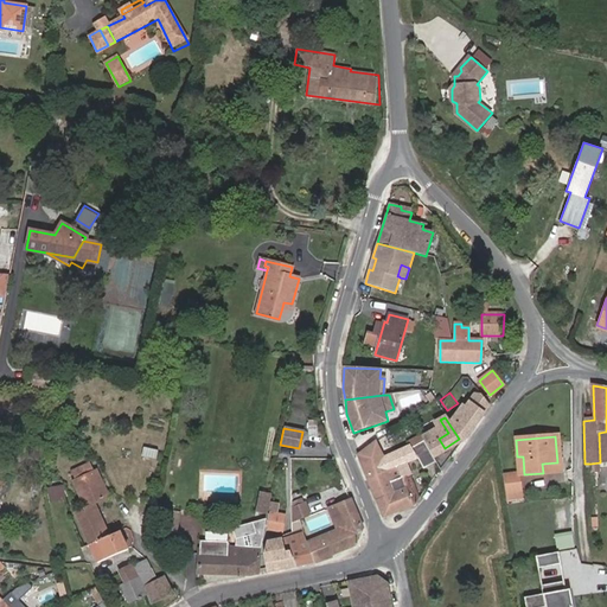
[(34,438),(30,457),(43,459),(46,440),(34,438)]
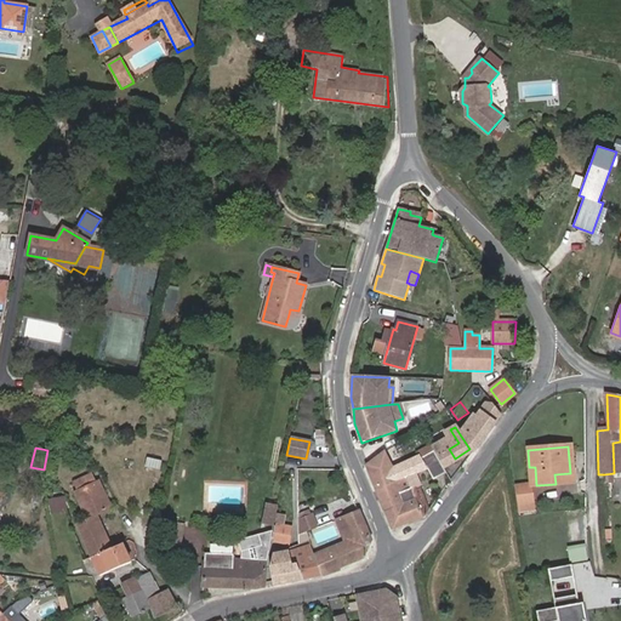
[(385,451),(368,466),(385,508),(394,503),(393,500),(400,496),(399,493),(410,488),(417,484),(414,474),(399,482),(385,451)]
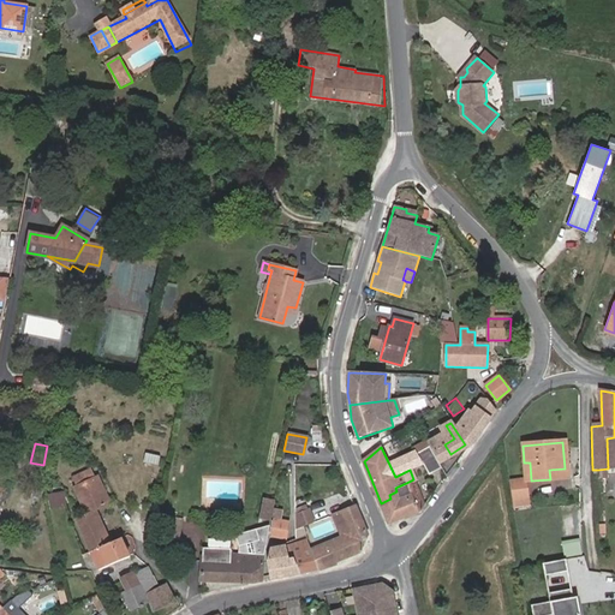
[(429,475),(442,469),(430,447),(417,454),(423,464),(428,473),(429,475)]
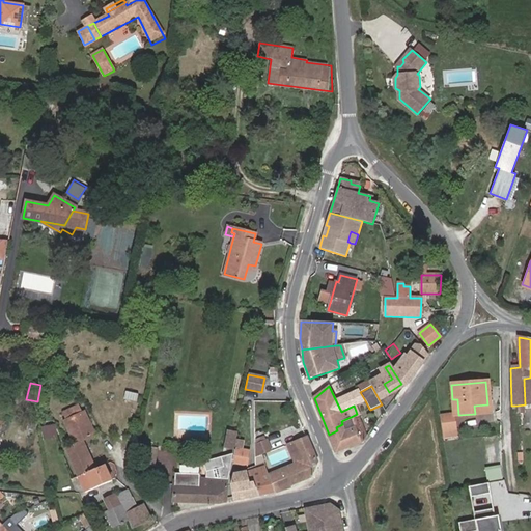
[(488,413),(487,404),(474,406),(475,414),(488,413)]
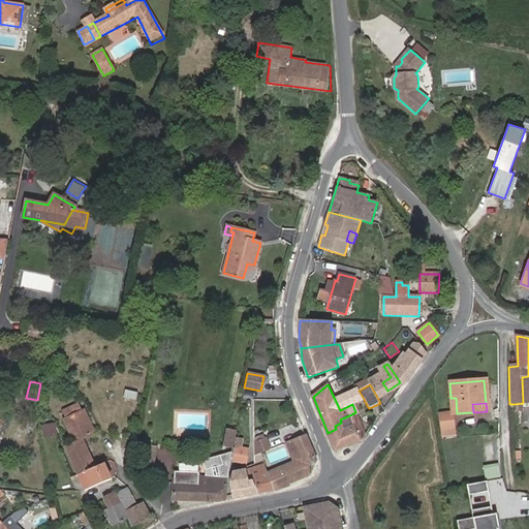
[(65,446),(79,474),(95,467),(82,438),(94,432),(85,410),(64,419),(74,442),(65,446)]
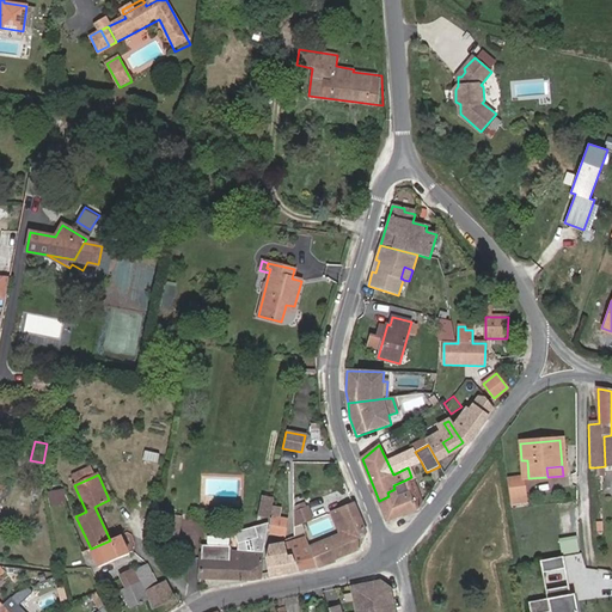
[(404,481),(412,503),(421,501),(411,477),(404,481)]
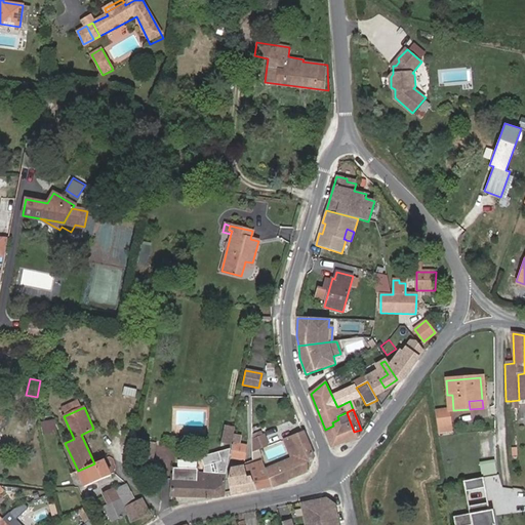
[(438,427),(450,426),(449,413),(449,411),(449,410),(436,411),(438,427)]
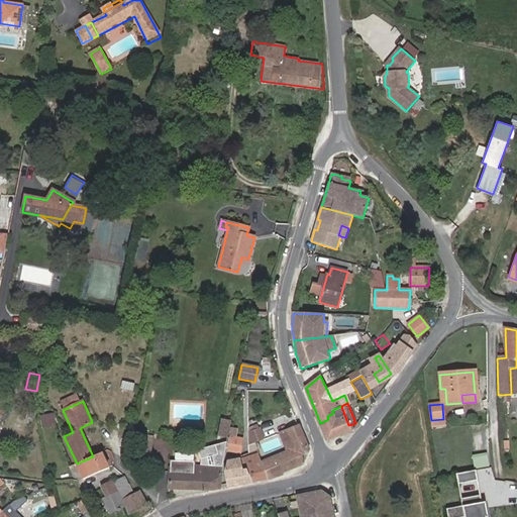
[(327,440),(351,431),(348,425),(341,406),(332,410),(333,413),(327,416),(328,419),(320,423),(327,440)]
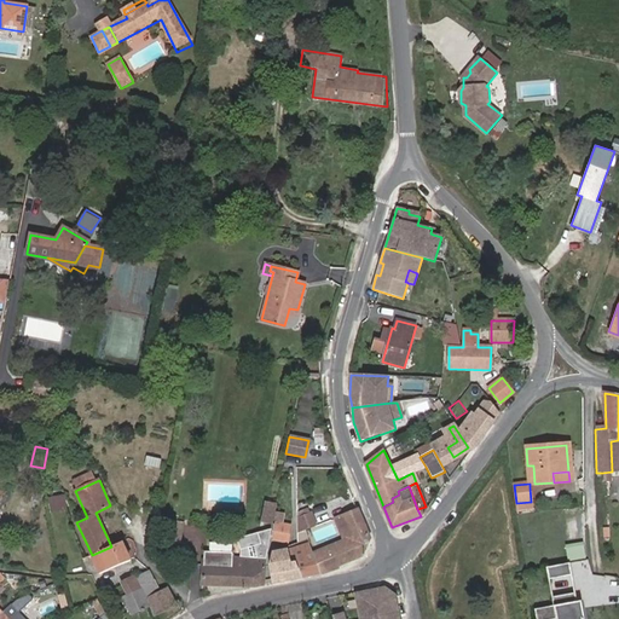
[(52,497),(55,510),(64,509),(62,496),(52,497)]
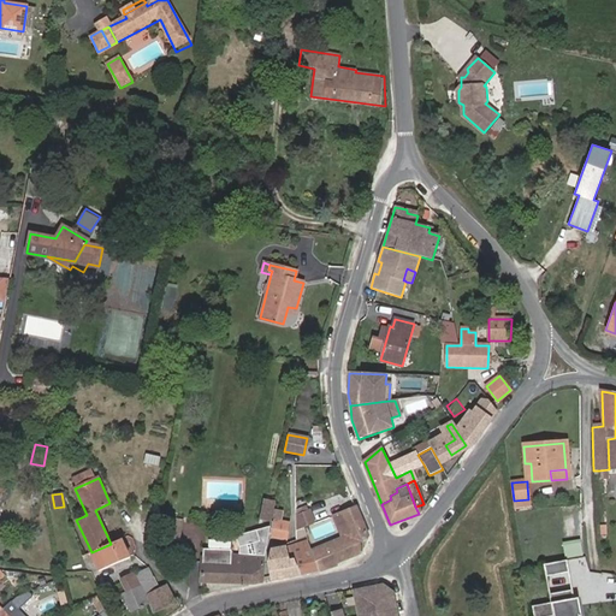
[(270,523),(273,505),(264,504),(260,521),(270,523)]
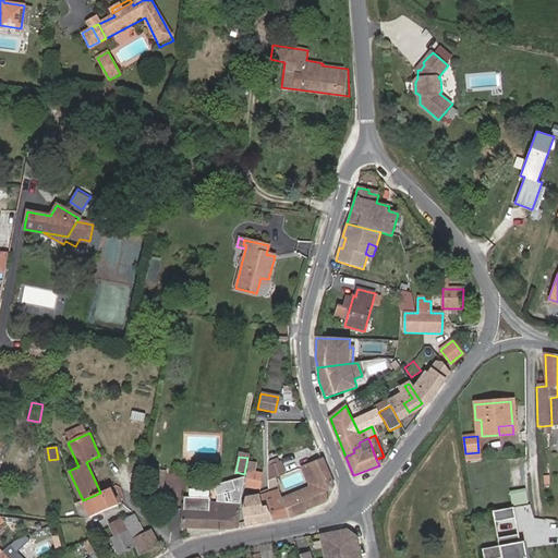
[(298,493),(304,509),(326,501),(325,498),(329,496),(335,485),(332,480),(328,470),(324,459),(303,468),(311,487),(298,493)]
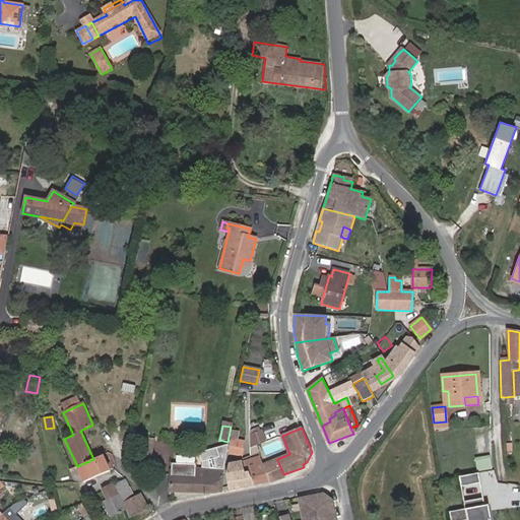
[(267,442),(262,431),(250,436),(250,446),(250,450),(267,442)]
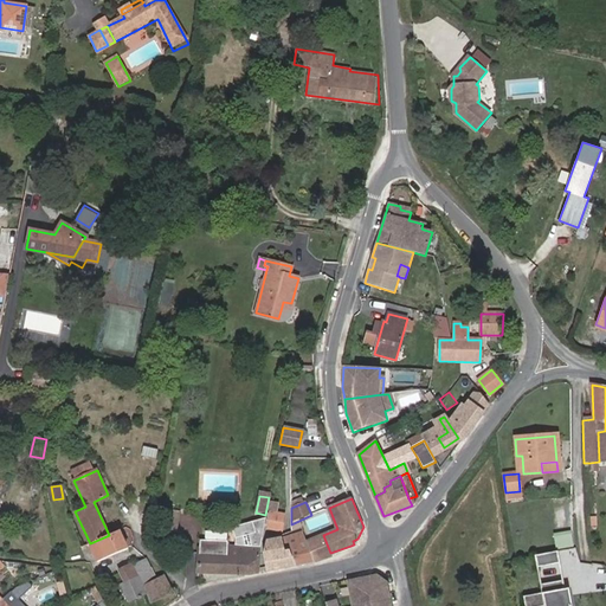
[(270,511),(266,526),(281,528),(283,514),(270,511)]
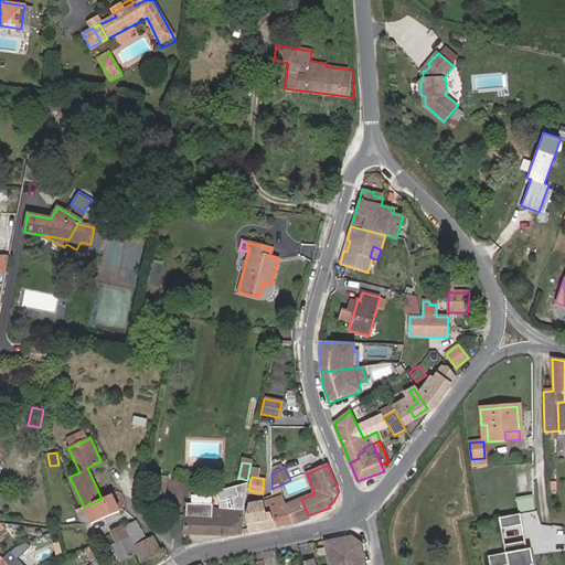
[(163,502),(168,480),(153,478),(150,500),(163,502)]
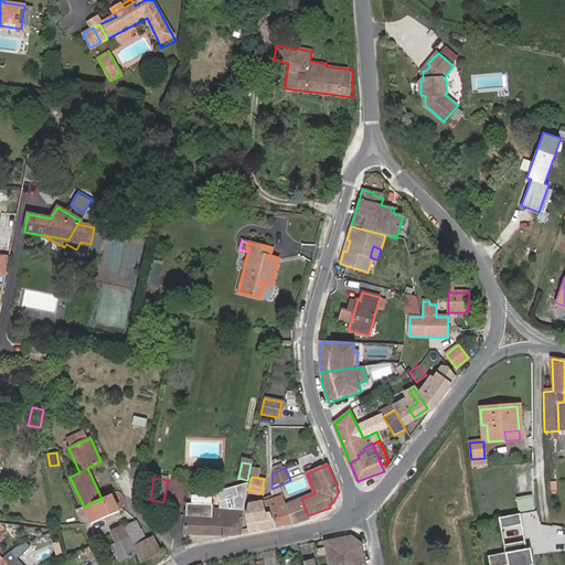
[(240,534),(242,509),(246,484),(215,491),(219,502),(217,508),(211,508),(184,505),(184,516),(183,533),(236,535),(240,534)]
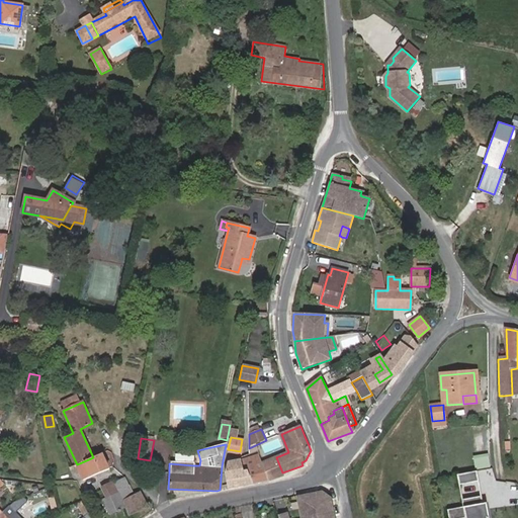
[(77,464),(83,480),(108,468),(101,454),(93,457),(77,464)]
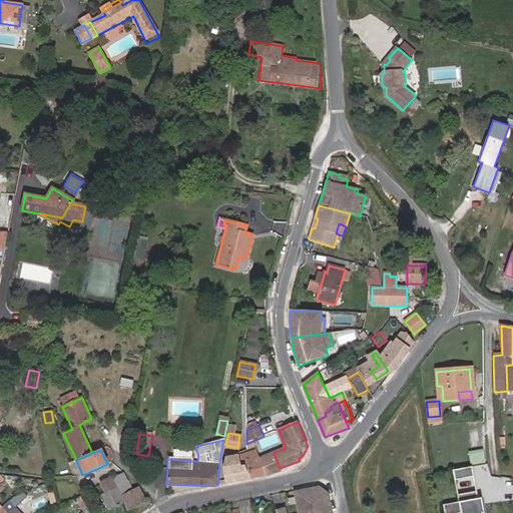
[(246,466),(250,479),(266,476),(260,459),(255,450),(247,452),(238,455),(242,467),(246,466)]
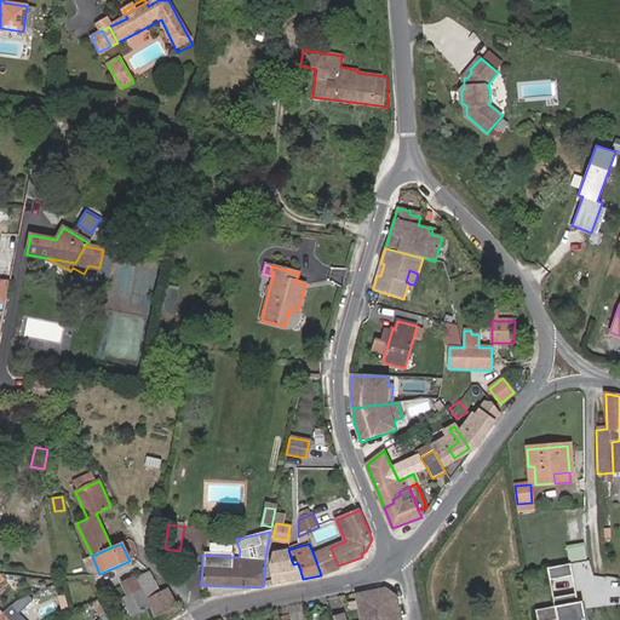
[(338,566),(331,547),(314,555),(321,575),(323,575),(339,569),(338,566)]
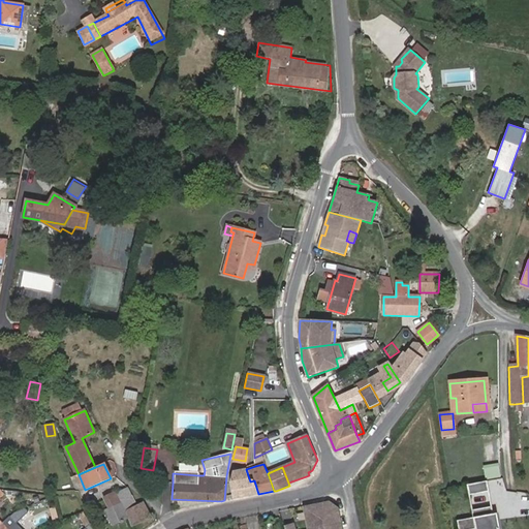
[(230,484),(232,499),(258,494),(254,480),(250,481),(246,469),(234,471),(230,484)]
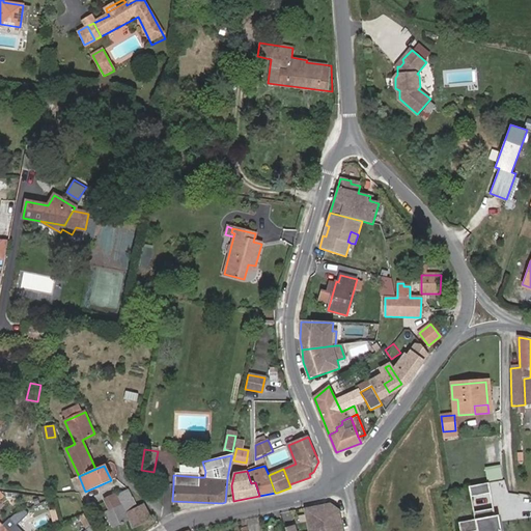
[(490,493),(487,482),(470,485),(472,496),(490,493)]
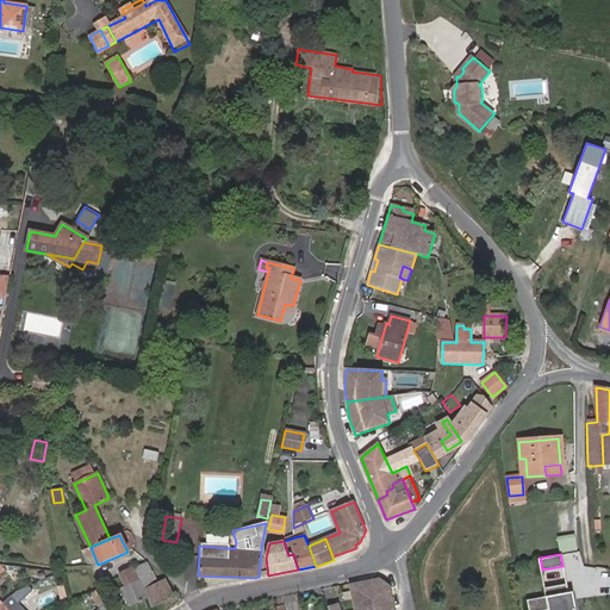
[(157,583),(147,562),(135,568),(139,578),(144,589),(157,583)]
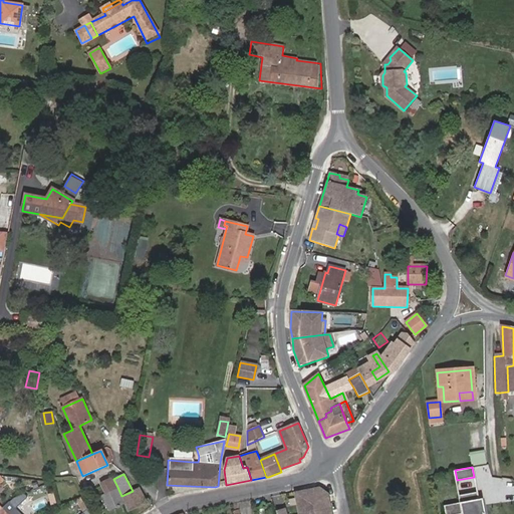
[(100,483),(102,486),(105,493),(117,487),(113,479),(112,477),(100,483)]
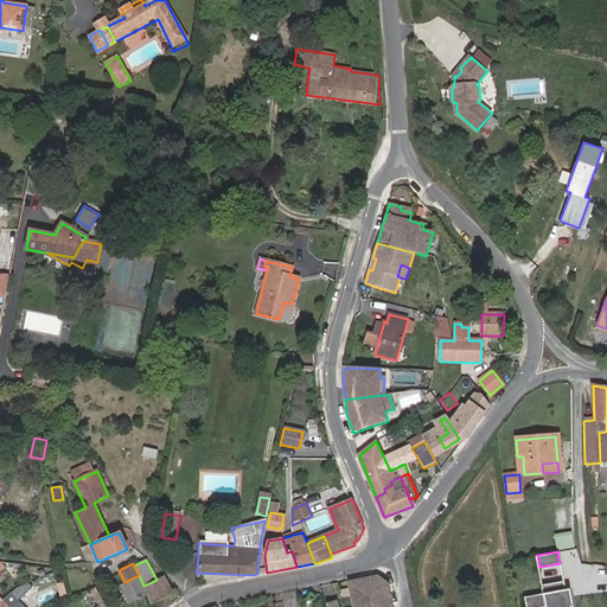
[(0,601),(1,600),(0,598),(0,581),(11,592),(16,587),(19,583),(4,567),(1,569),(0,567),(0,601)]
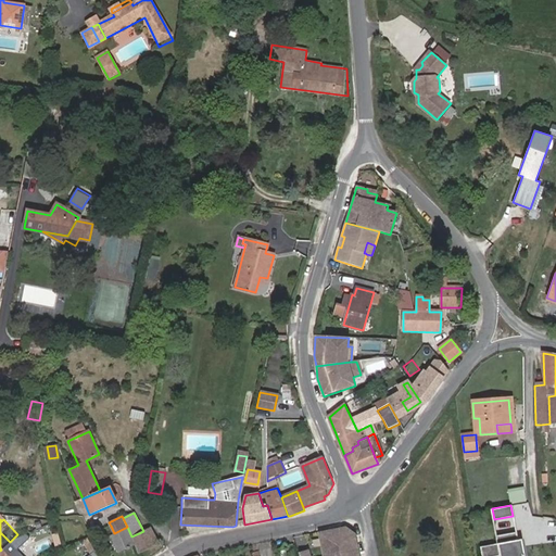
[(54,526),(38,531),(43,545),(46,545),(47,548),(61,544),(54,526)]
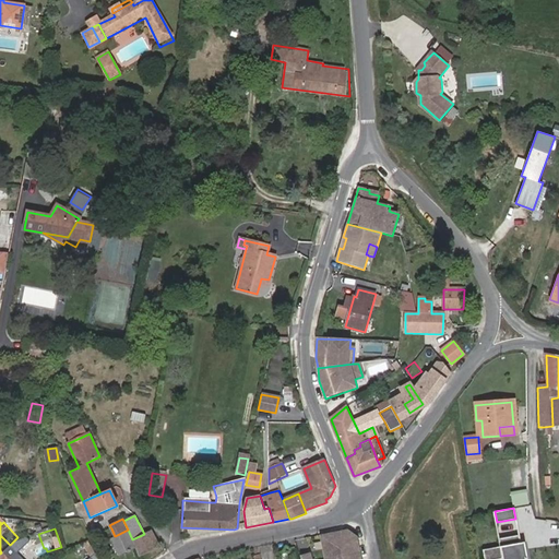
[(128,530),(115,536),(110,538),(118,556),(135,547),(132,539),(128,530)]
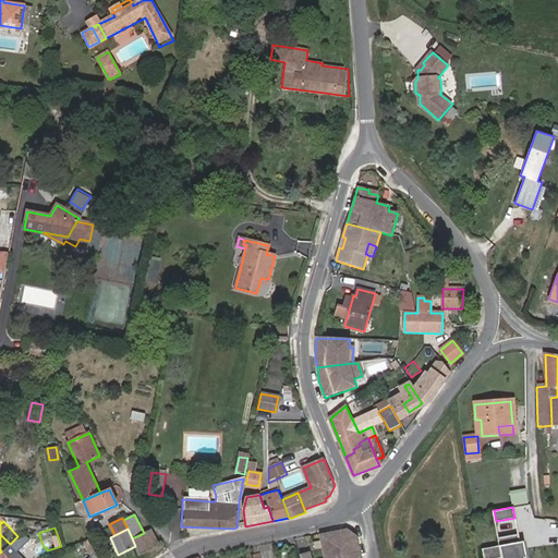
[(135,546),(140,555),(159,546),(152,529),(144,533),(132,538),(135,546)]
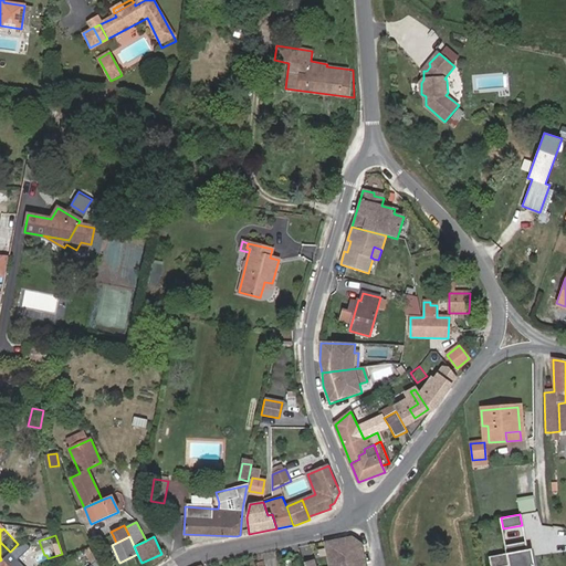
[(364,565),(360,545),(348,537),(324,542),(328,565),(364,565)]
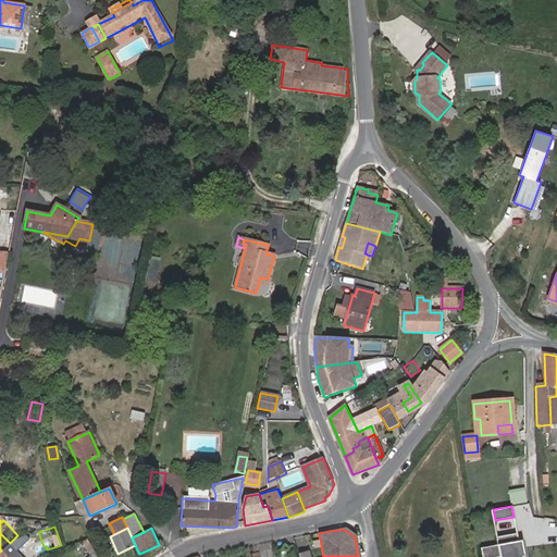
[(516,530),(497,533),(498,542),(482,545),(484,556),(500,554),(502,556),(525,556),(522,537),(517,539),(516,530)]
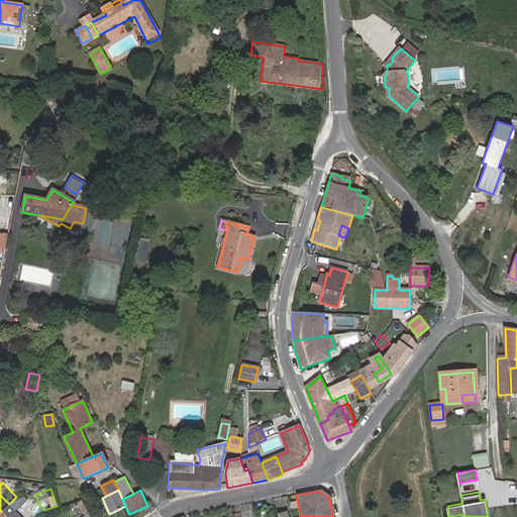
[(1,511),(0,512),(0,516),(20,516),(15,512),(13,514),(6,507),(1,511)]
